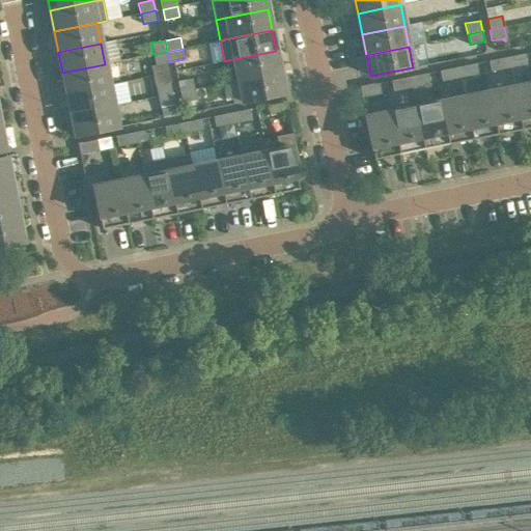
[(276,51),(233,59),(238,80),(280,72),(276,51)]
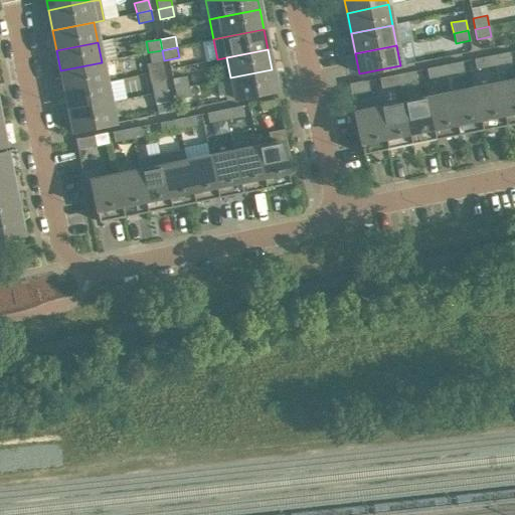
[(164,60),(162,50),(148,52),(150,62),(164,60)]
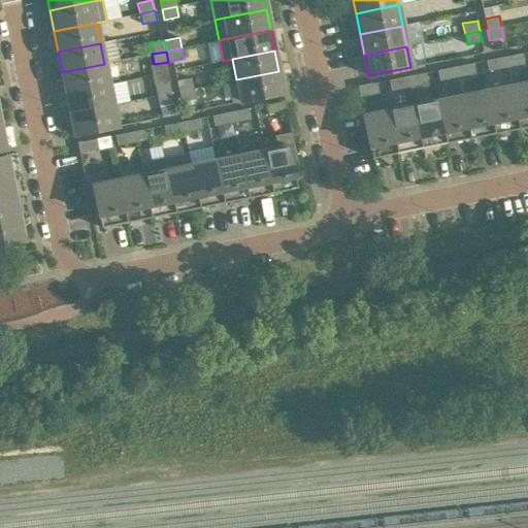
[(523,54),(503,57),(505,67),(524,63),(523,54)]
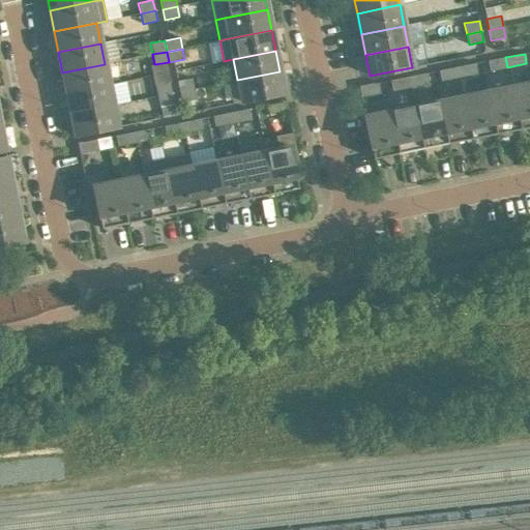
[(507,67),(505,57),(487,61),(489,70),(507,67)]
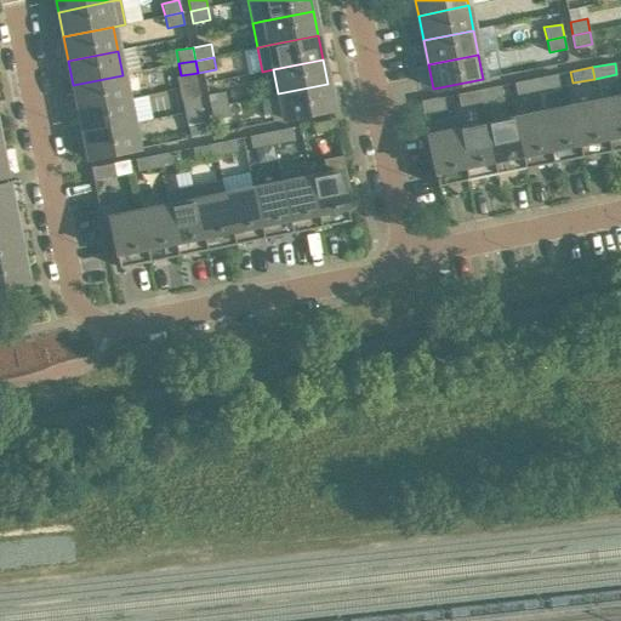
[(557,74),(535,78),(537,91),(559,86),(557,74)]
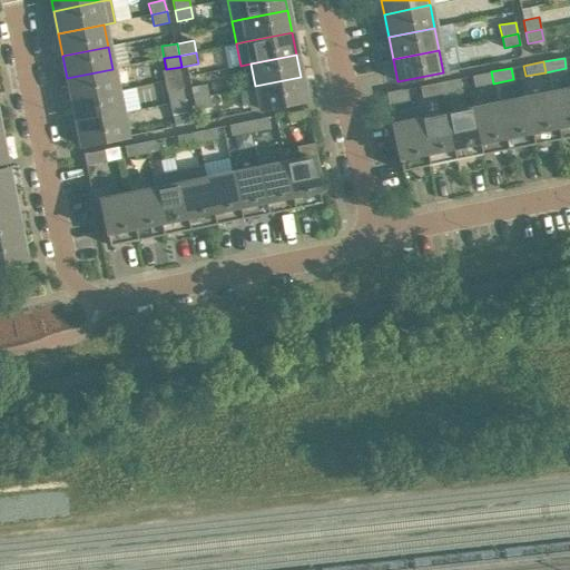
[(71,100),(117,91),(112,69),(67,78),(71,100)]
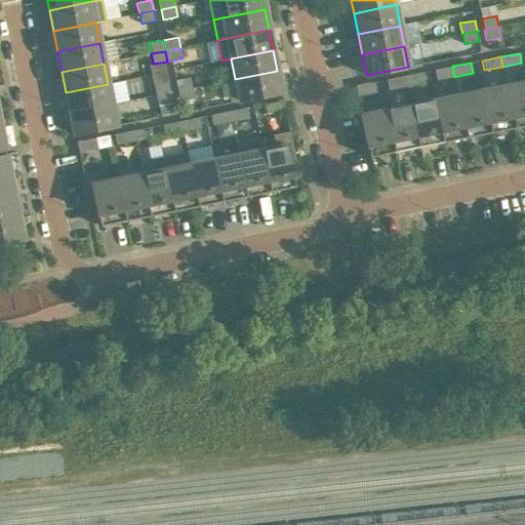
[(436,80),(454,77),(452,66),(434,70),(436,80)]
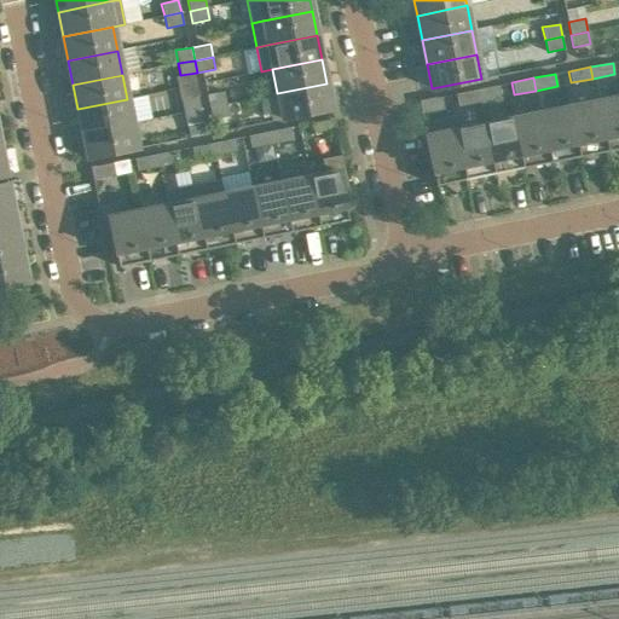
[(327,84),(277,93),(266,96),(271,121),(333,109),(327,84)]
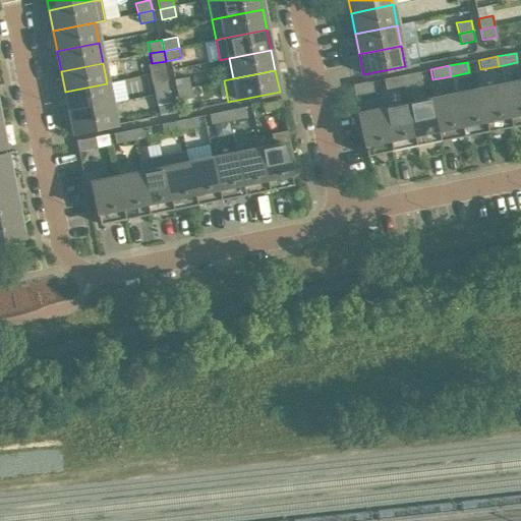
[(419,71),(401,75),(403,85),(421,82),(419,71)]
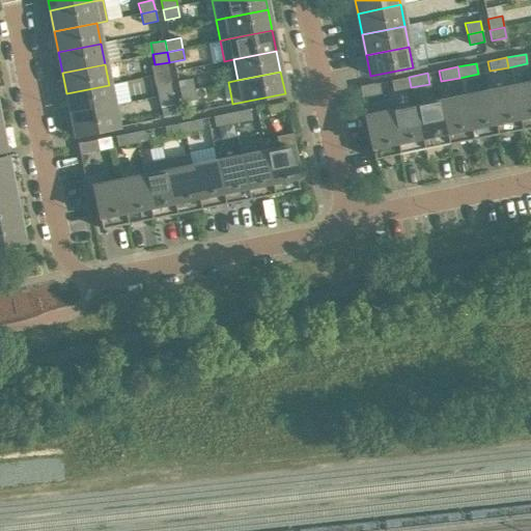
[(392,91),(411,87),(409,77),(390,81),(392,91)]
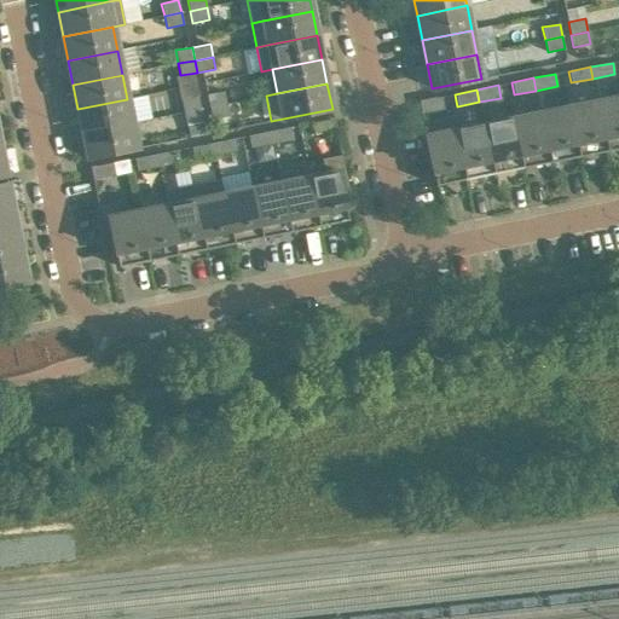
[(207,94),(209,108),(227,104),(224,91),(207,94)]
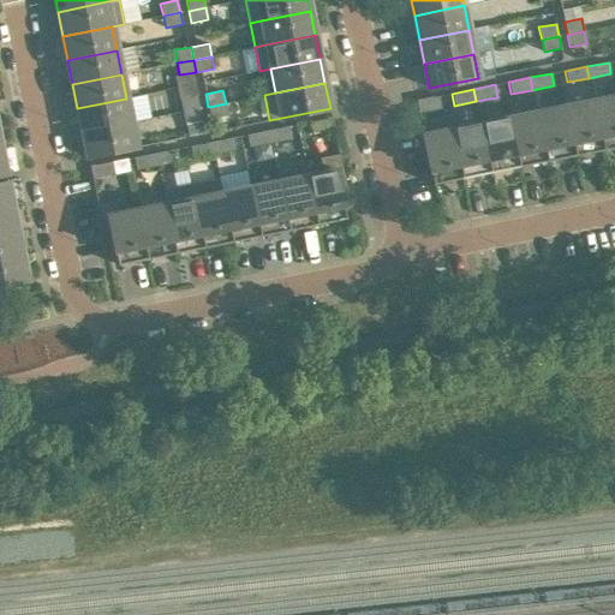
[(614,95),(593,100),(603,149),(614,147),(614,95)]
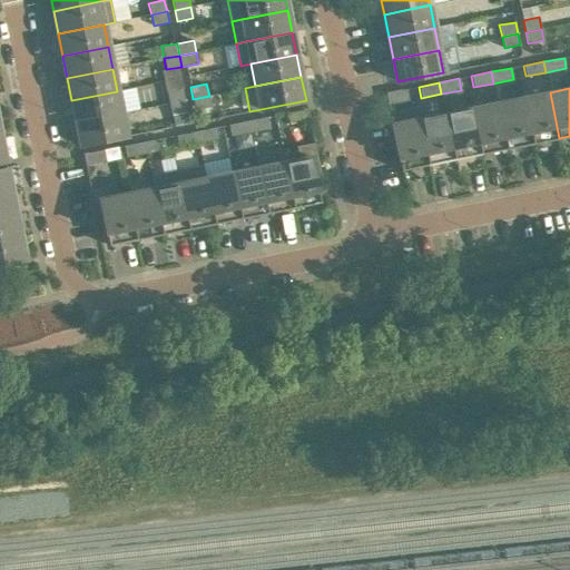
[(166,92),(169,104),(185,100),(183,89),(166,92)]
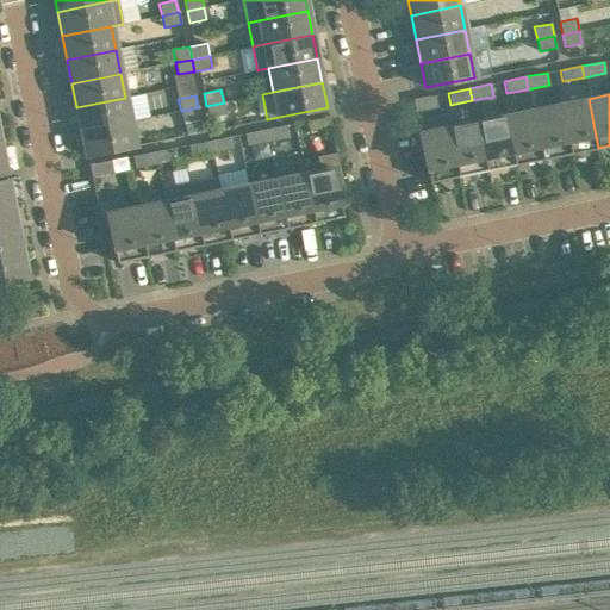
[(437,109),(435,95),(414,99),(416,112),(437,109)]
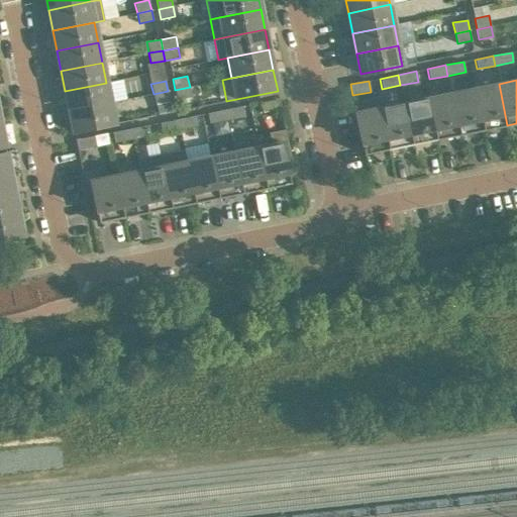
[(110,103),(106,83),(65,91),(69,111),(110,103)]
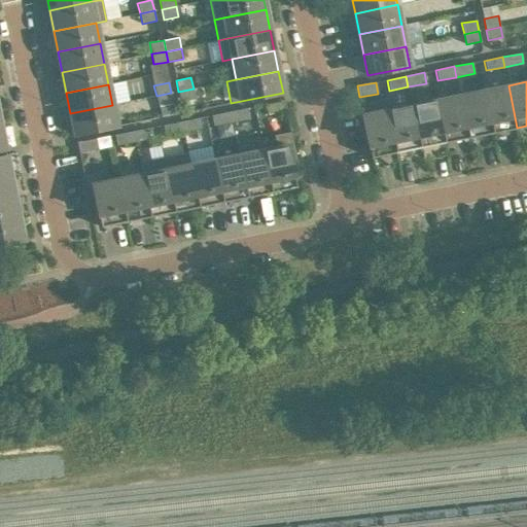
[(484,91),(493,133),(517,128),(508,85),(484,91)]
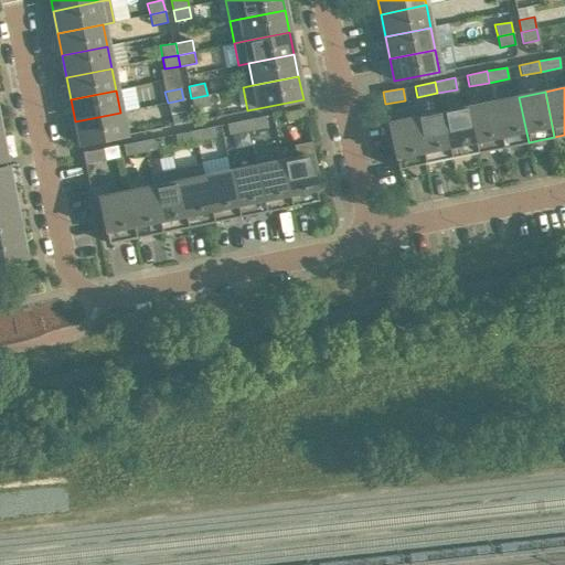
[(209,106),(208,95),(191,98),(193,109),(209,106)]
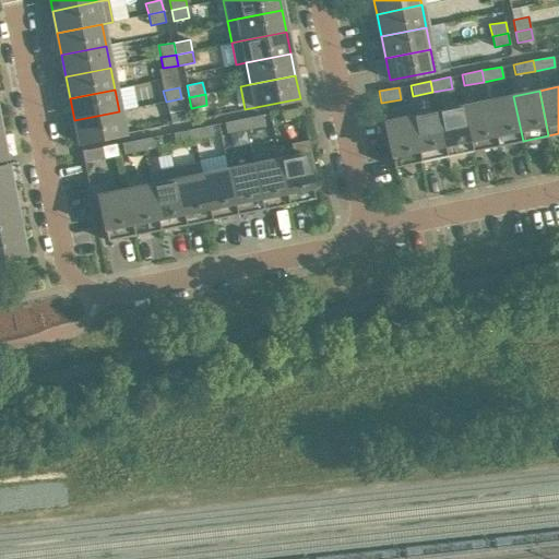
[(488,102),(497,146),(523,141),(513,96),(488,102)]
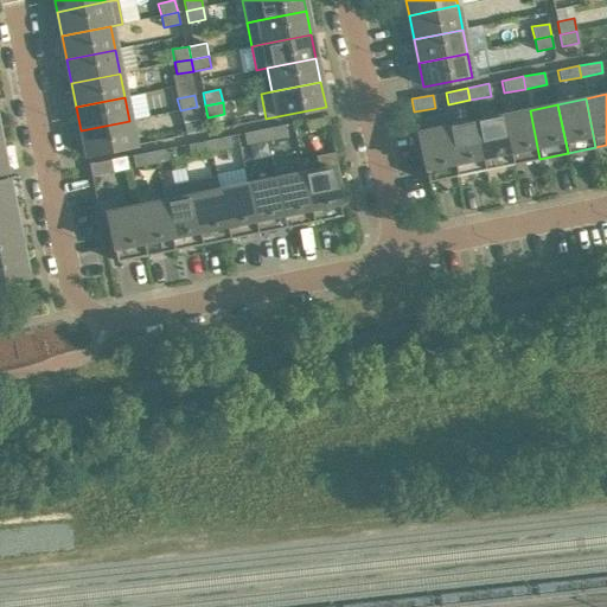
[(199,120),(197,107),(180,110),(183,123),(199,120)]
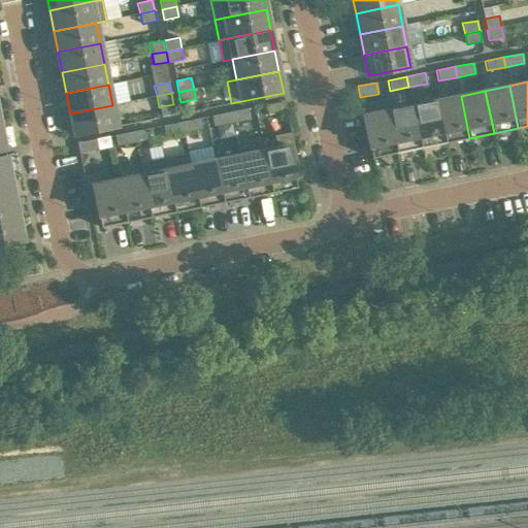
[(436,101),(446,143),(469,138),(461,96),(436,101)]
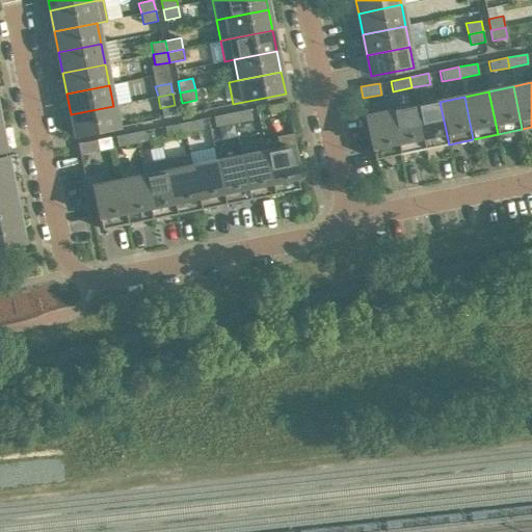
[(269,116),(288,113),(286,101),(283,102),(283,103),(267,106),(269,116)]
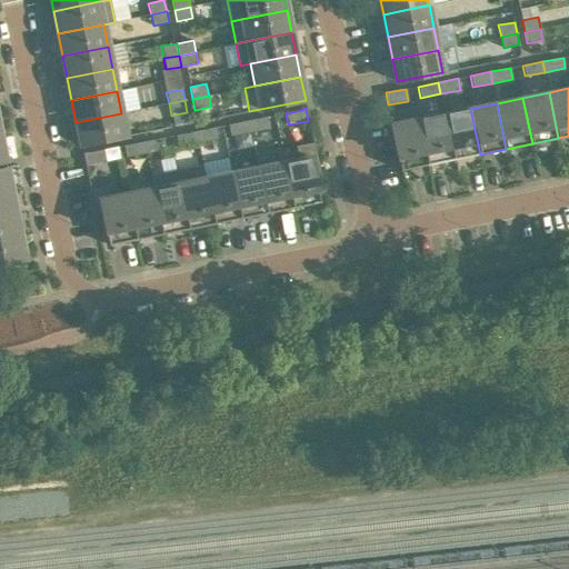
[(400,170),(401,170),(428,165),(418,119),(416,109),(389,115),(400,170)]
